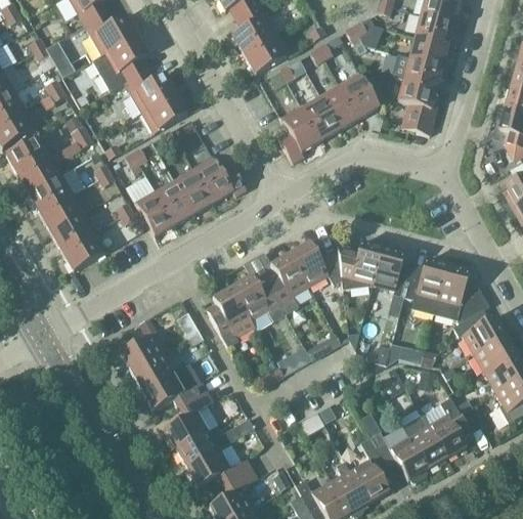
[(71,0),(86,25),(111,10),(104,0),(71,0)]
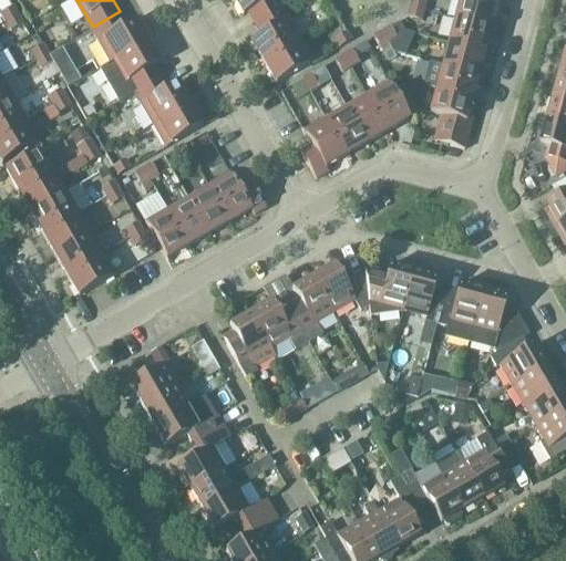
[(249,10),(256,20),(283,4),(279,0),(237,0),(244,12),(249,10)]
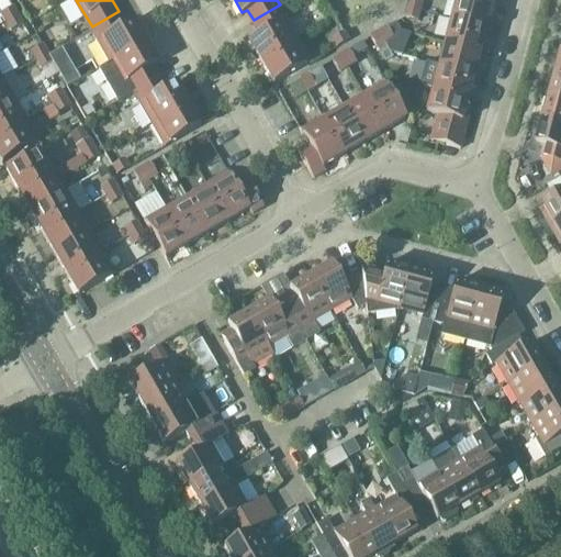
[(493,26),(496,14),(491,12),(494,1),(490,0),(456,0),(452,17),(493,26)]
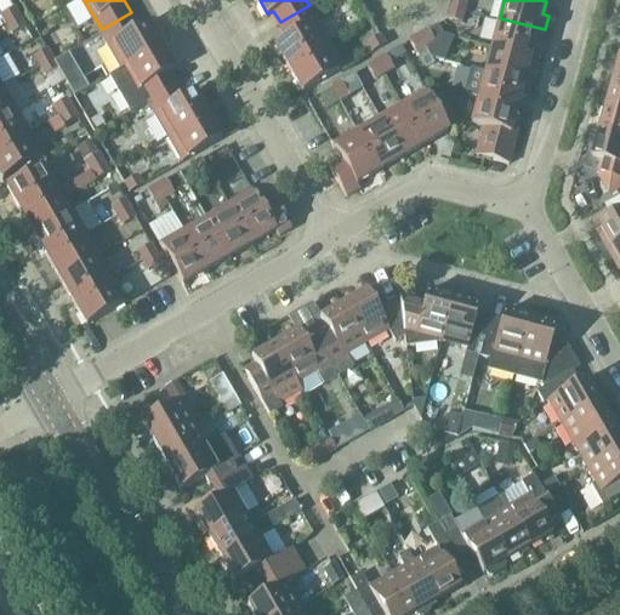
[(7,21),(21,13),(15,4),(3,11),(7,21)]
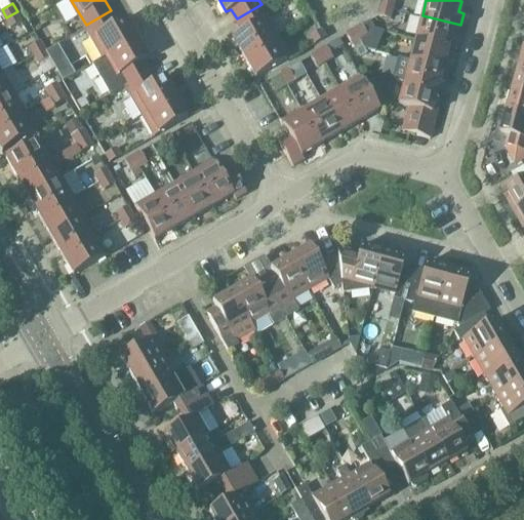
[(233,35),(245,54),(279,35),(262,4),(237,18),(242,29),(233,35)]
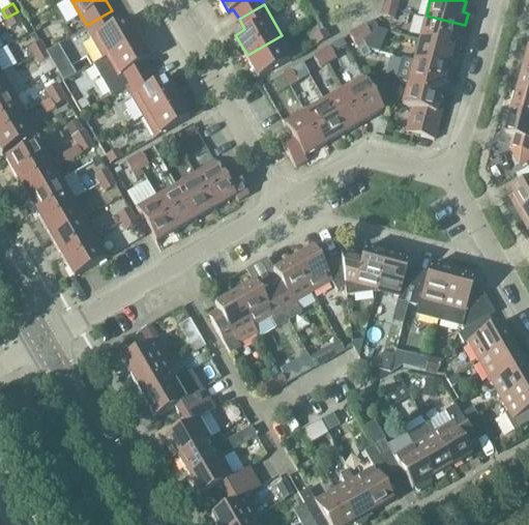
[(397,7),(384,4),(382,12),(394,17),(397,7)]
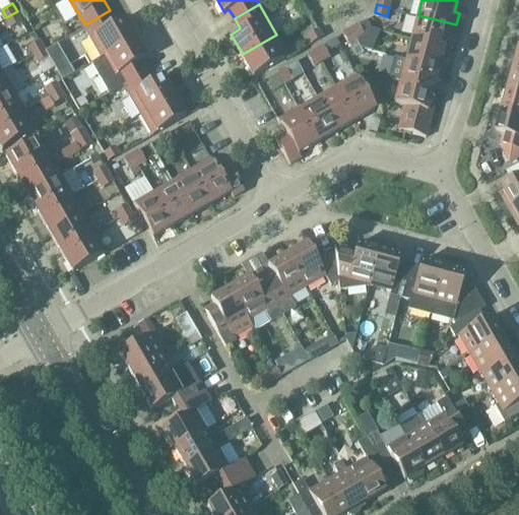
[(110,10),(85,24),(103,55),(136,36),(125,15),(116,20),(110,10)]
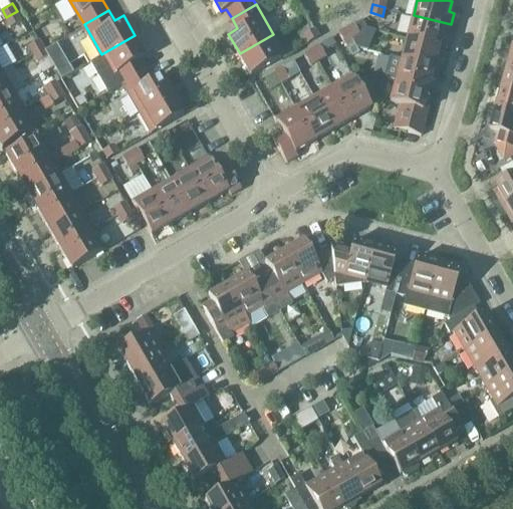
[(17,11),(6,17),(11,25),(21,19),(17,11)]
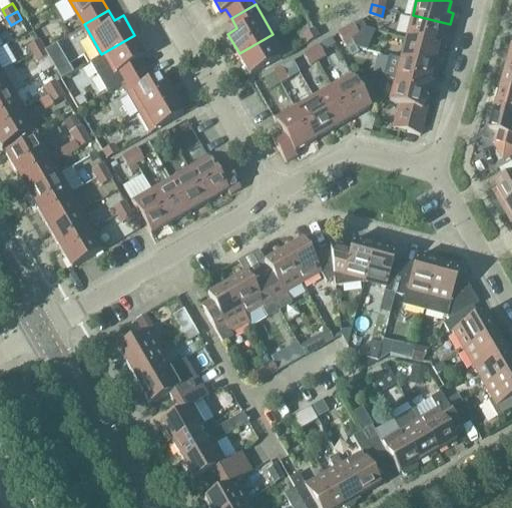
[(450,24),(413,15),(407,35),(439,44),(442,35),(447,36),(450,24)]
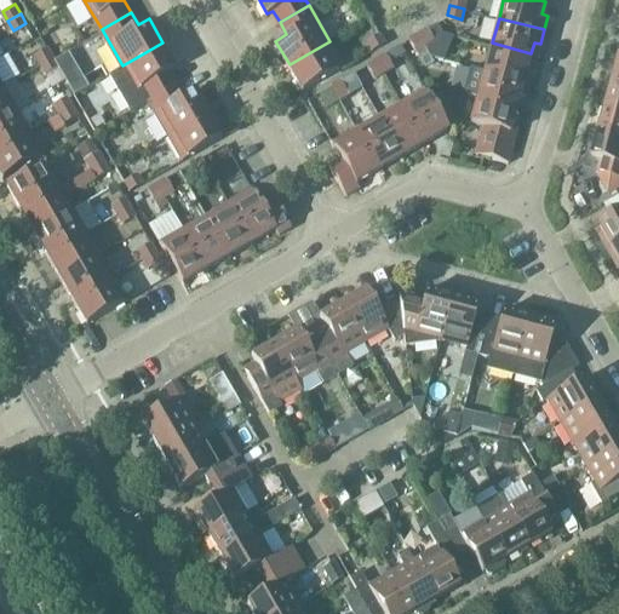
[(419,32),(427,44),(436,39),(429,26),(419,32)]
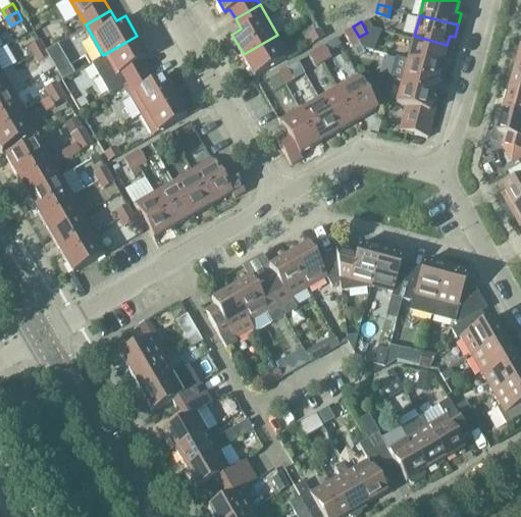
[(309,33),(314,41),(324,35),(319,27),(309,33)]
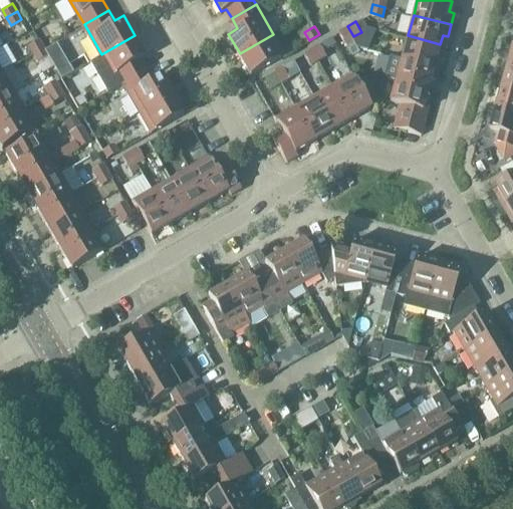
[(353,36),(347,26),(339,30),(345,41),(353,36)]
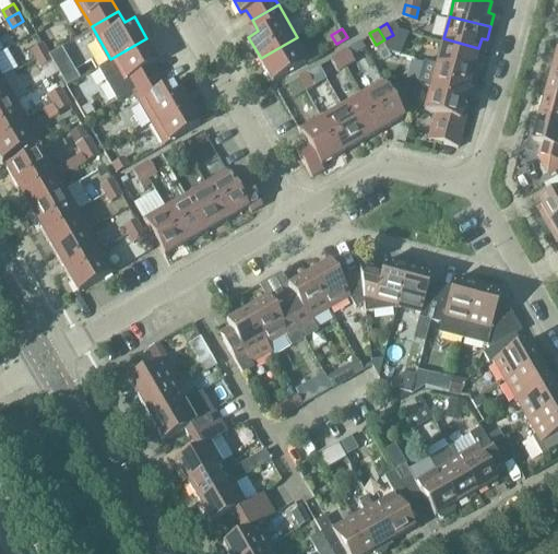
[(297,37),(261,58),(273,80),(309,59),(297,37)]
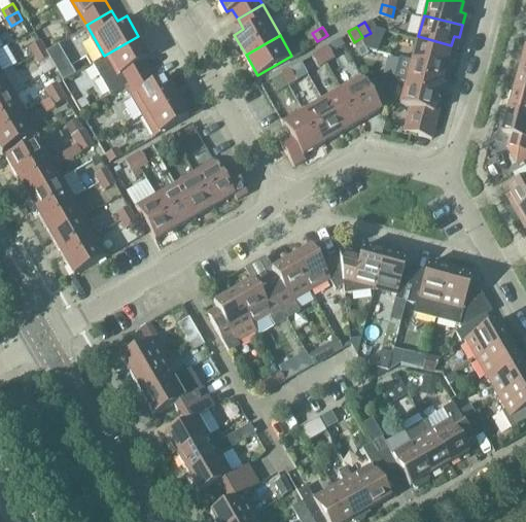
[(138,36),(104,56),(93,62),(111,92),(126,83),(151,69),(145,59),(149,56),(138,36)]
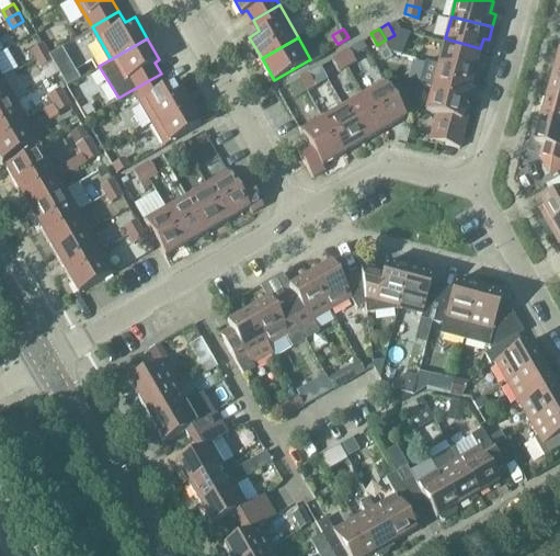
[(480,48),(445,38),(438,61),(480,72),(483,59),(478,58),(480,48)]
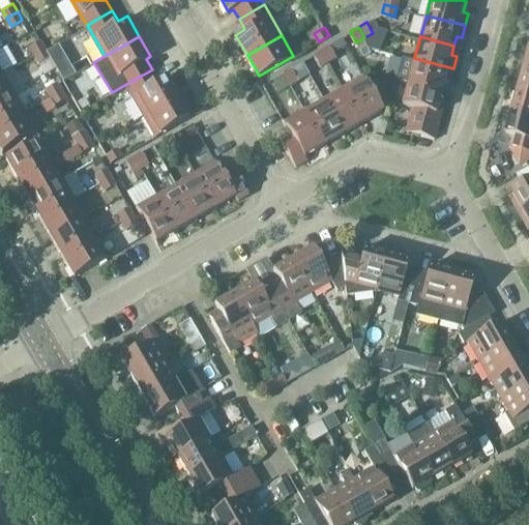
[(364,37),(356,42),(363,54),(371,49),(370,46),(364,37)]
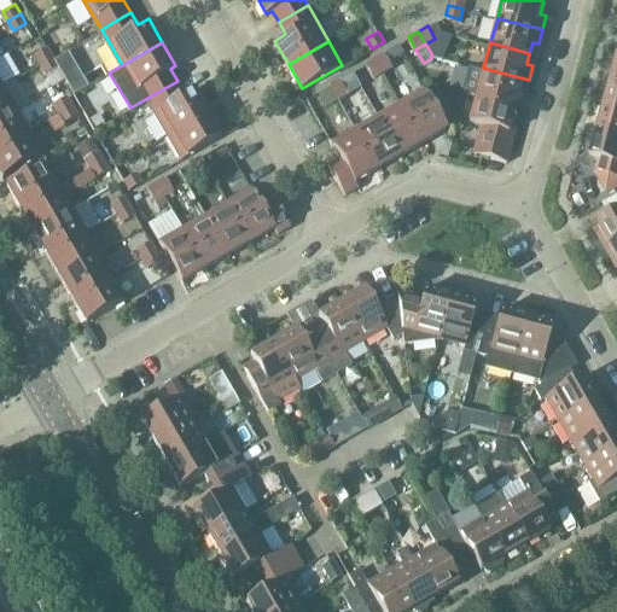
[(40,62),(53,54),(47,45),(35,52),(40,62)]
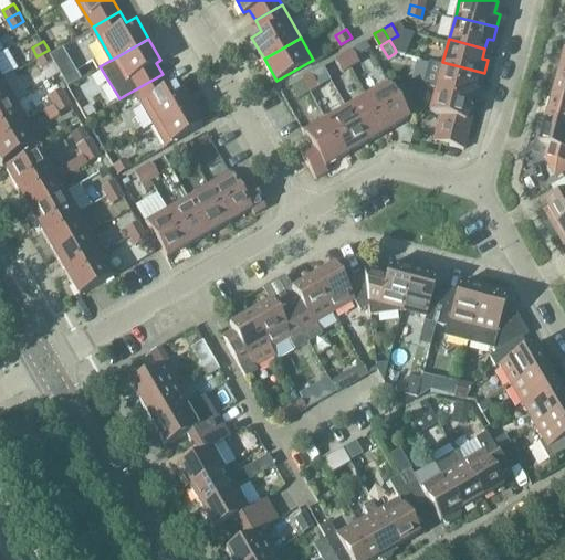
[(344,52),(351,64),(359,59),(353,48),(344,52)]
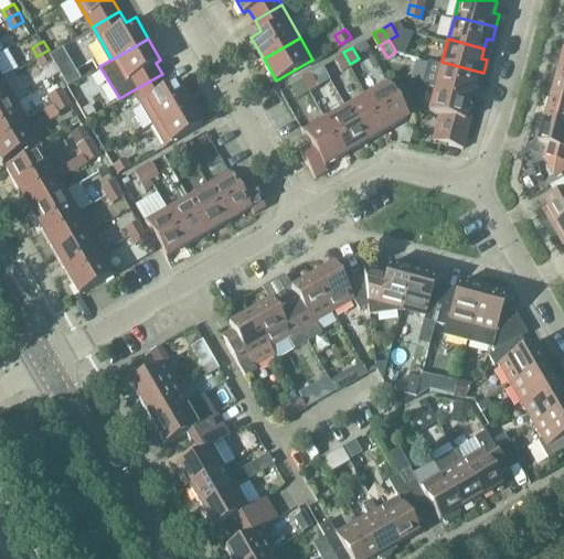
[(49,50),(36,56),(42,65),(53,58),(49,50)]
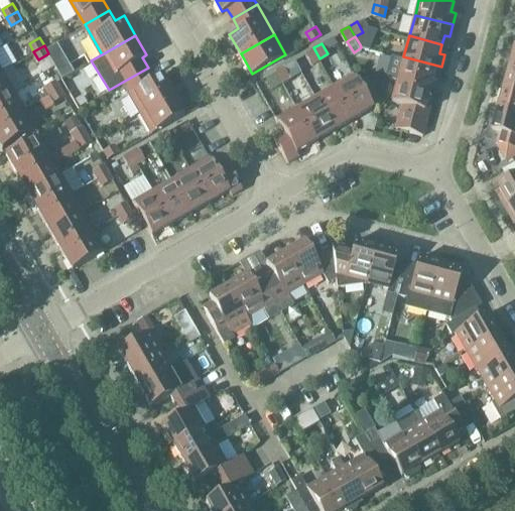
[(319,58),(313,47),(306,52),(312,62),(319,58)]
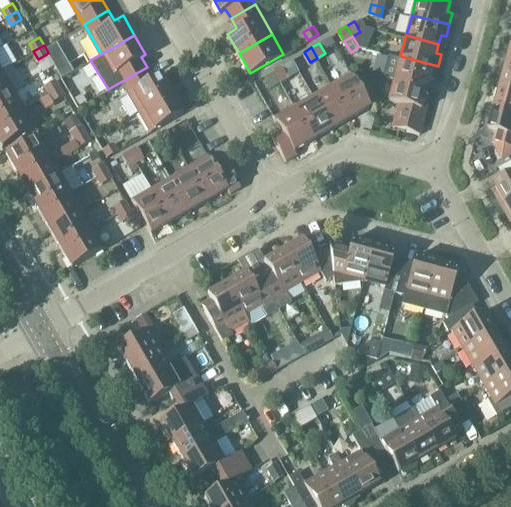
[(389,53),(383,74),(395,77),(427,86),(429,77),(434,78),(438,66),(400,56),(389,53)]
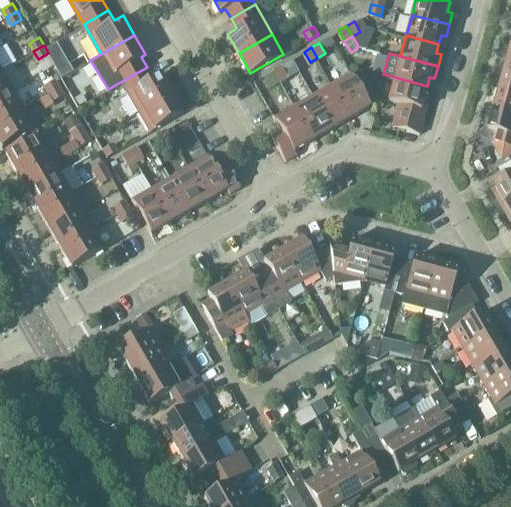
[(282,64),(274,69),(280,79),(288,75),(282,64)]
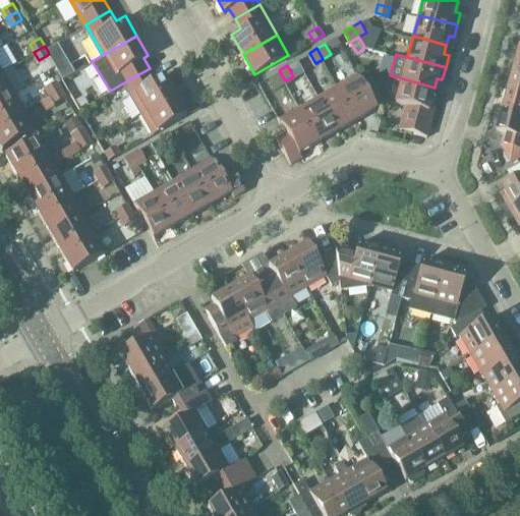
[(519,66),(516,65),(511,87),(519,89),(519,66)]
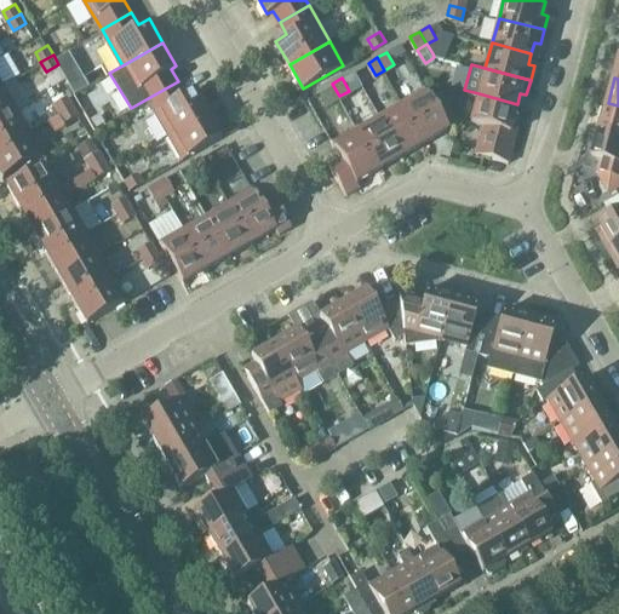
[(178,81),(148,98),(170,133),(210,110),(195,87),(184,93),(178,81)]
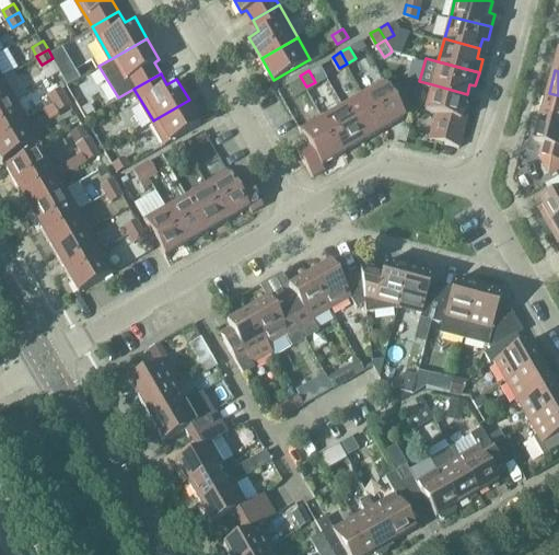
[(0,104),(15,95),(3,76),(0,77),(0,104)]
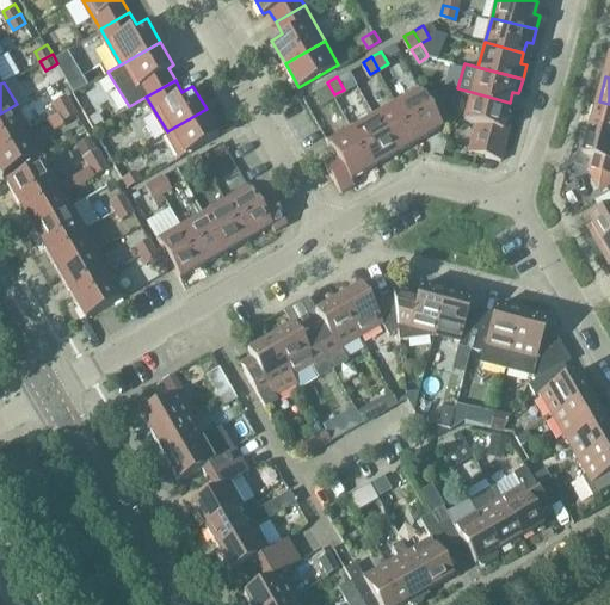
[(327,82),(315,90),(322,102),(334,94),(327,82)]
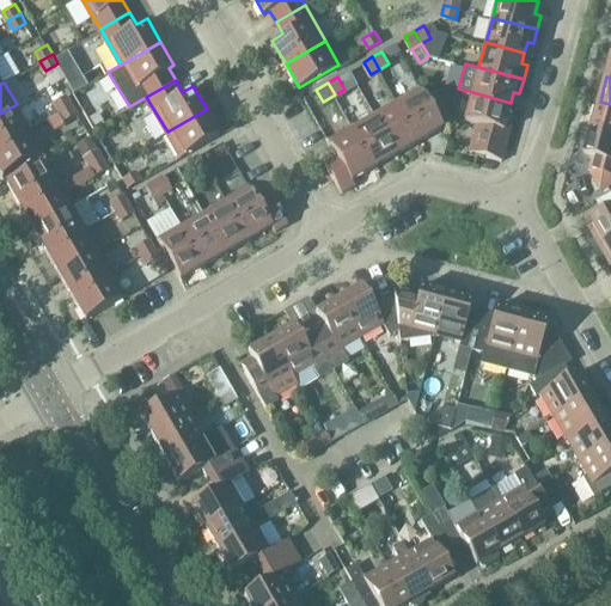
[(397,98),(420,139),(444,124),(420,85),(397,98)]
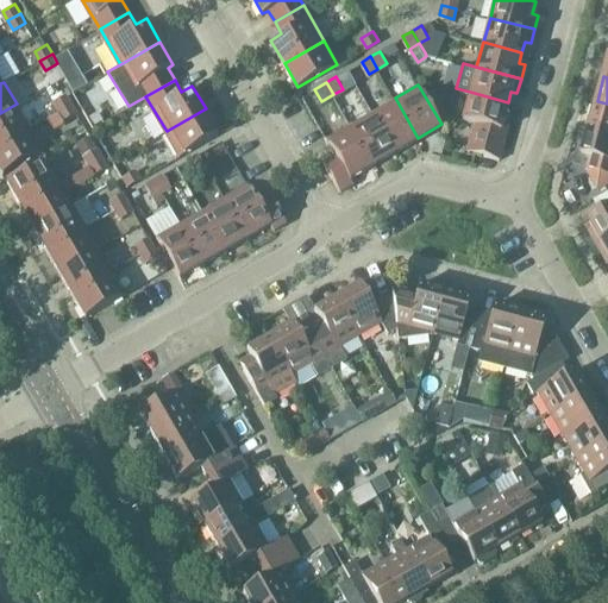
[(475,121),(471,134),(468,149),(500,157),(512,114),(506,113),(508,102),(470,92),(463,118),(475,121)]
